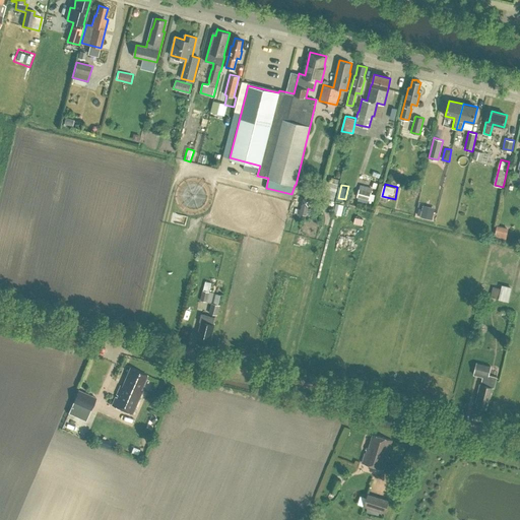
[(369,201),(372,192),(360,189),(358,198),(369,201)]
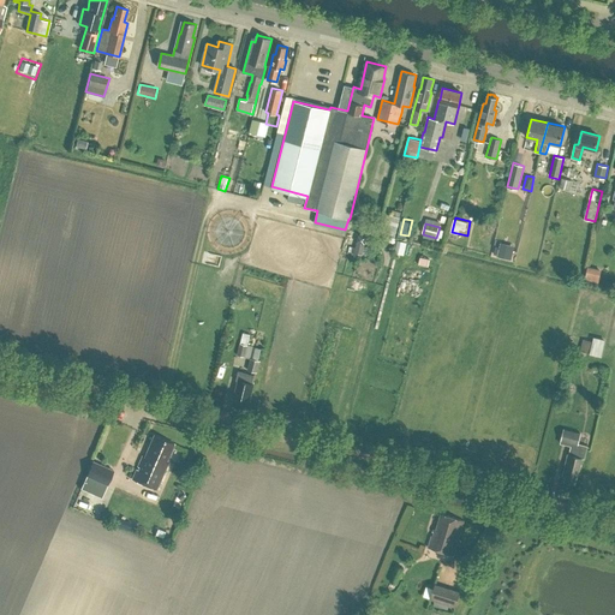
[(357,252),(369,254),(369,245),(358,244),(357,252)]
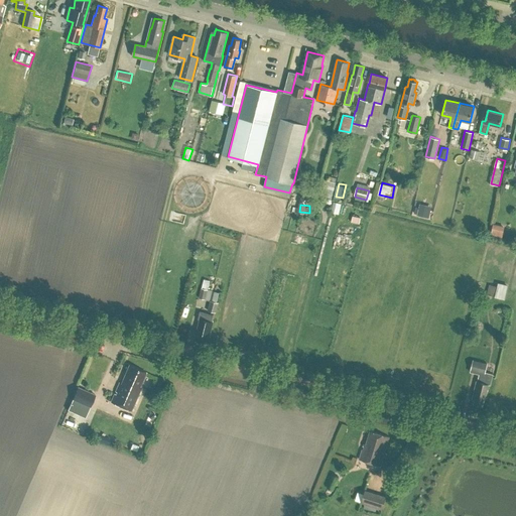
[(417,215),(428,218),(430,211),(418,208),(417,215)]
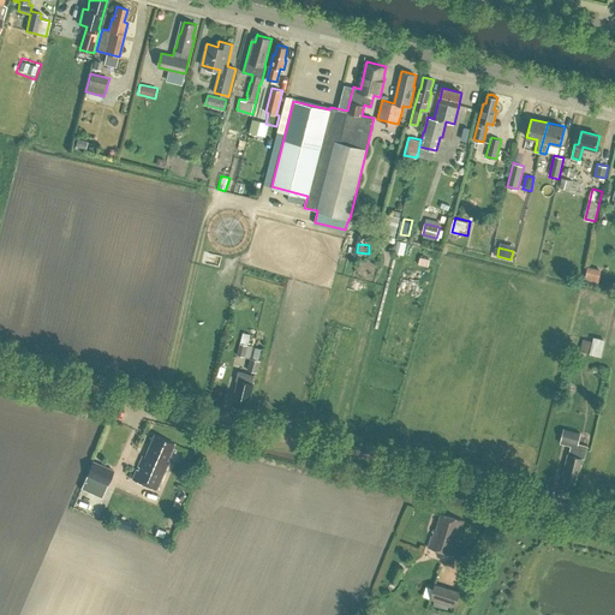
[(585,279),(598,282),(601,270),(589,267),(585,279)]
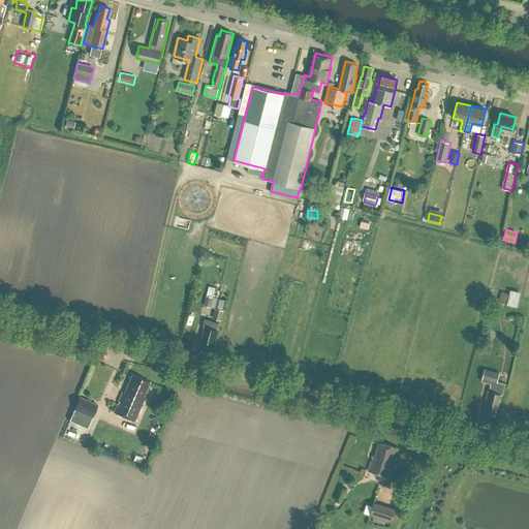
[(509,291),(507,303),(518,306),(521,294),(509,291)]
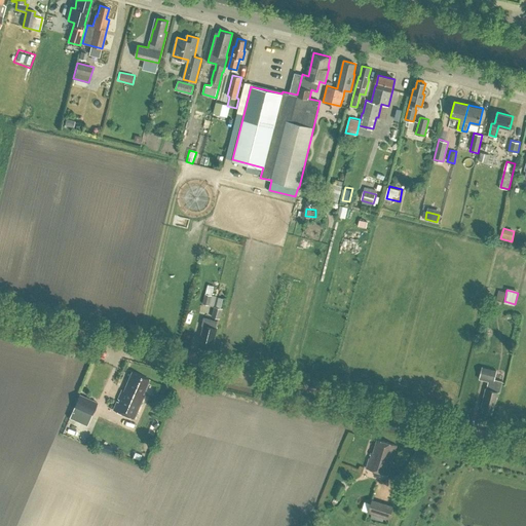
[(212,295),(205,294),(202,303),(210,305),(212,295)]
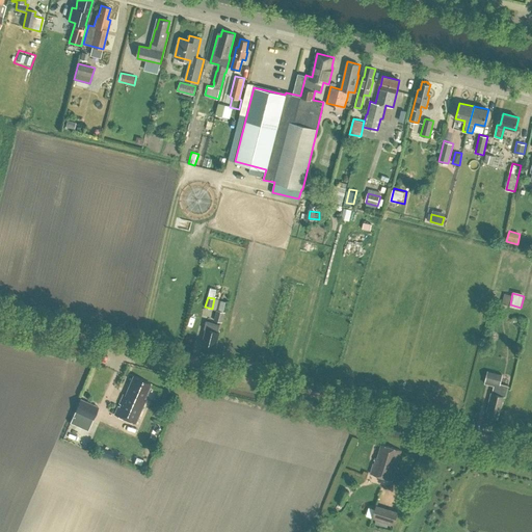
[(225,312),(216,310),(214,319),(222,322),(225,312)]
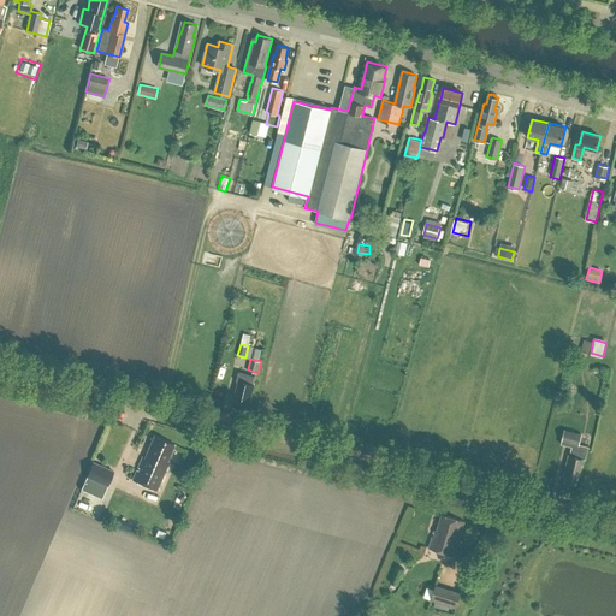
[(238,380),(234,400),(249,403),(254,384),(252,383),(254,374),(238,371),(236,380),(238,380)]
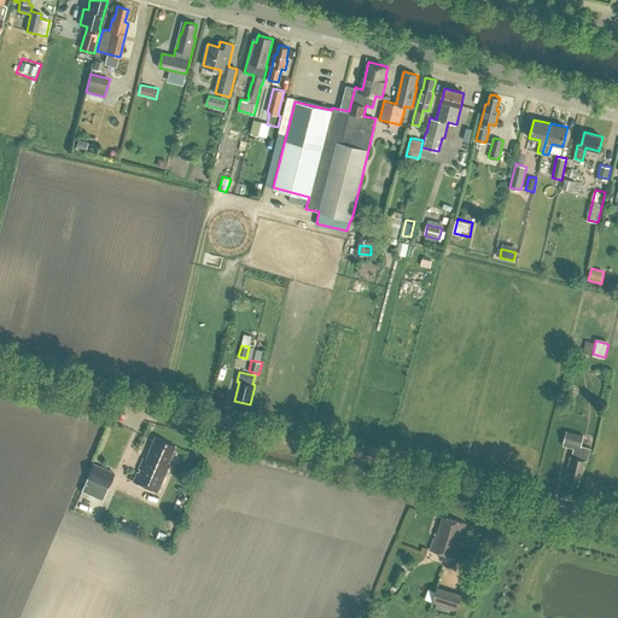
[(590,447),(581,444),(583,435),(567,431),(564,443),(577,447),(575,456),(571,456),(566,477),(570,478),(569,482),(578,485),(581,476),(582,476),(586,460),(588,460),(590,447)]
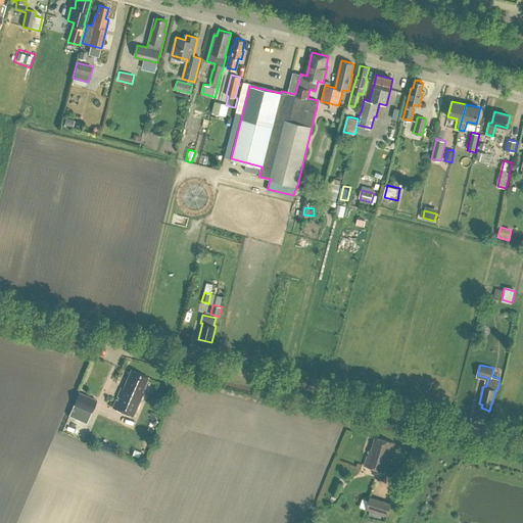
[(131,371),(125,386),(123,386),(113,407),(133,416),(143,392),(141,391),(147,378),(131,371)]
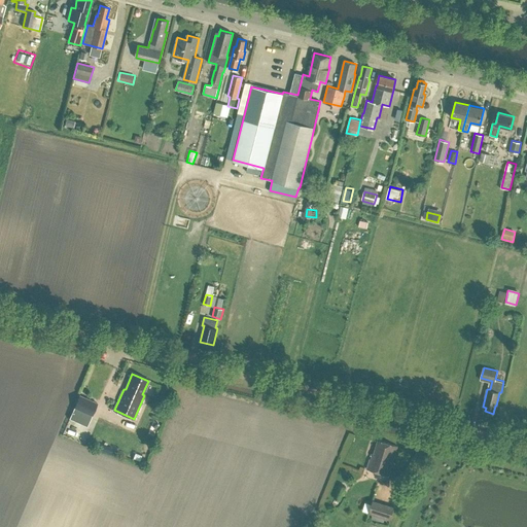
[(79,393),(69,417),(86,425),(97,401),(79,393)]
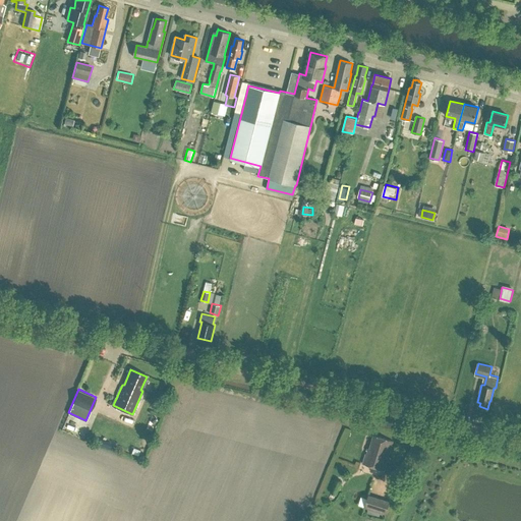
[(362,463),(385,470),(393,441),(373,435),(369,449),(367,448),(362,463)]
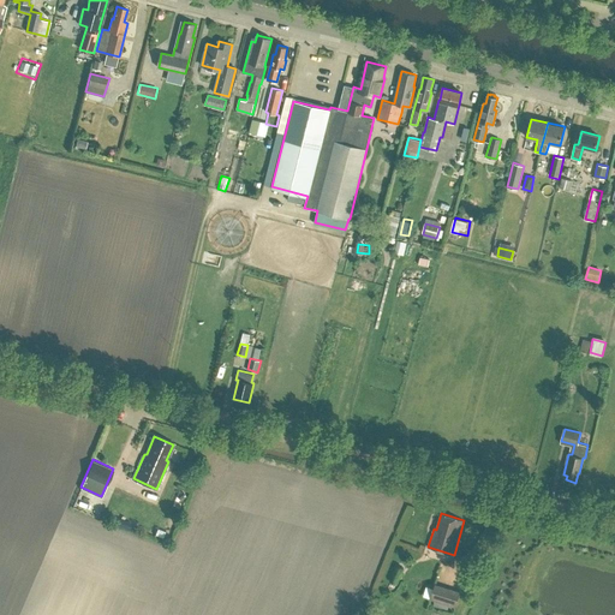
[(430,599),(455,607),(460,592),(435,584),(430,599)]
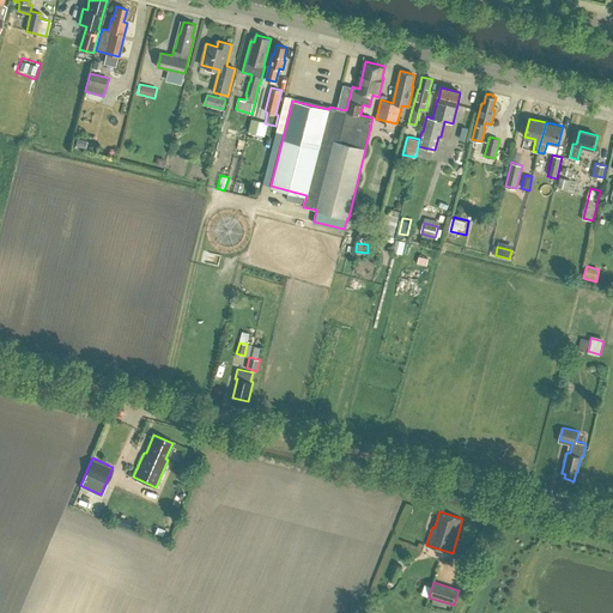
All buildings are outlined.
